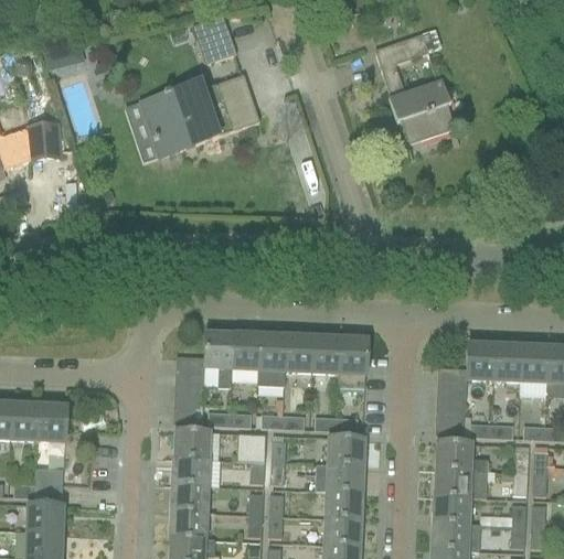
[(191,27),(205,65),(236,54),(223,15),(213,18),(191,27)]
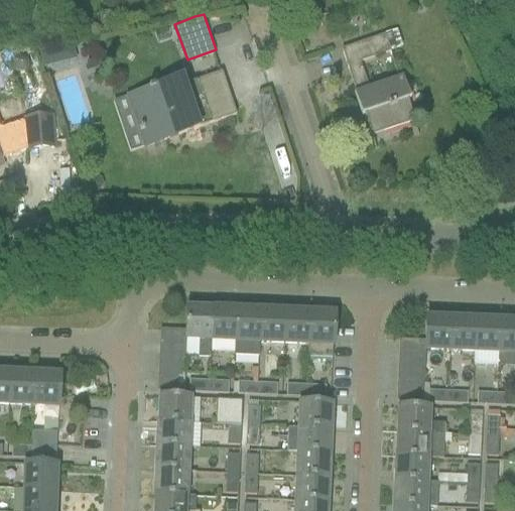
[(343,45),(371,131),(414,117),(408,99),(410,98),(403,75),(370,86),(361,58),(391,48),(390,47),(403,43),(397,27),(343,45)]
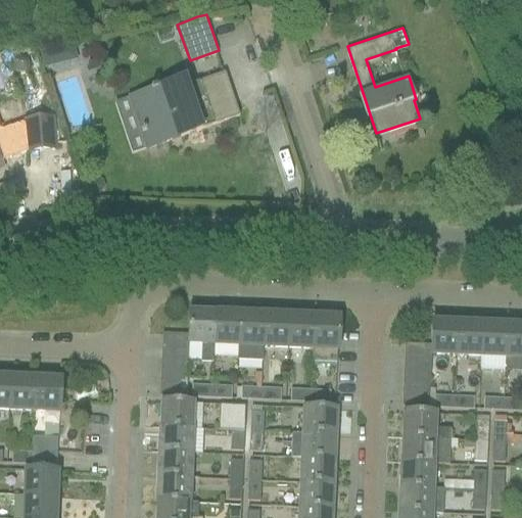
[(49,46),(41,48),(43,57),(44,63),(50,62),(54,55),(52,46),(49,46)]
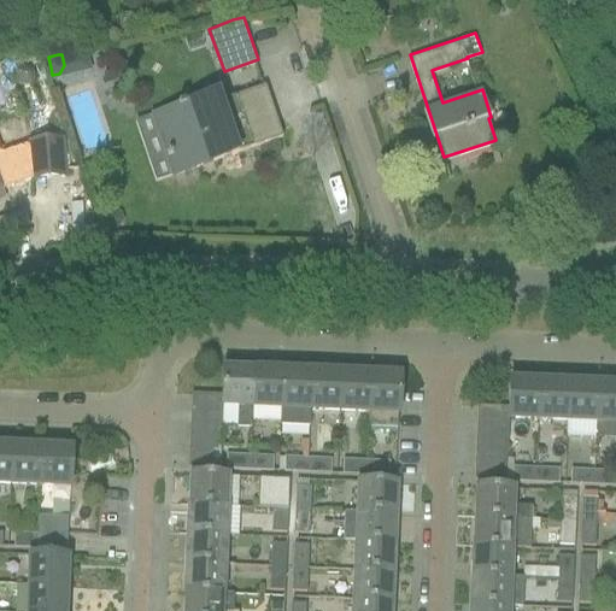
[(16,70),(16,74),(17,76),(18,80),(21,81),(24,82),(28,82),(31,81),(34,77),(35,75),(36,72),(35,69),(34,66),(31,63),(28,62),(24,62),(22,63),(19,64),(17,66),(16,70)]
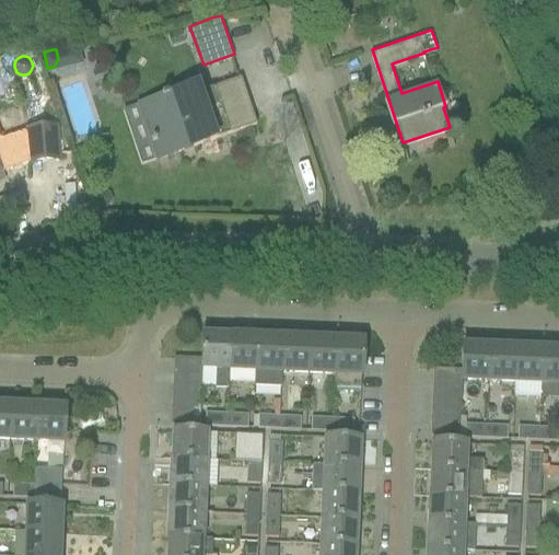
[(198,81),(124,106),(141,161),(217,136),(217,135),(257,120),(242,74),(221,81),(200,89),(198,81)]
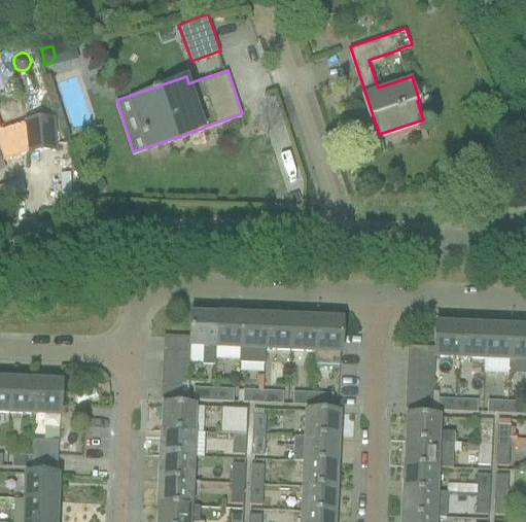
[(0,166),(4,165),(2,159),(29,149),(56,147),(53,115),(23,117),(25,136),(0,143),(0,166)]
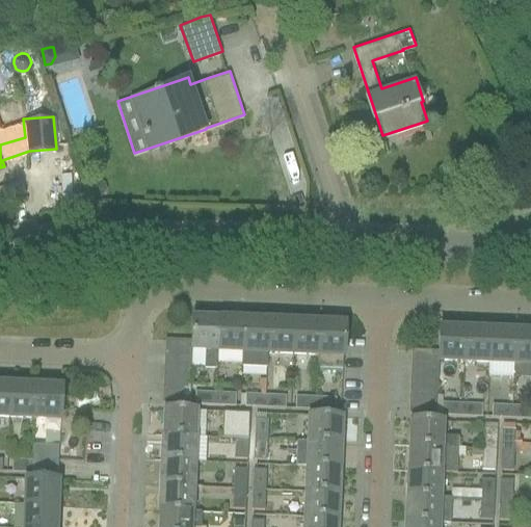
[(217,351),(218,347),(219,316),(194,315),(193,337),(193,346),(206,347),(205,366),(217,366),(217,359),(217,351)]
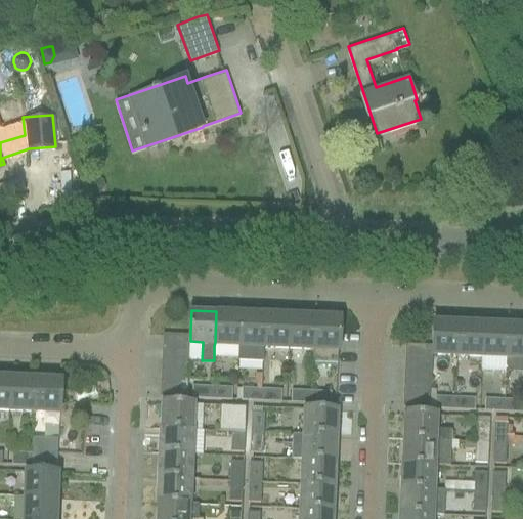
[(238,354),(240,354),(241,312),(216,311),(215,342),(214,353),(238,354)]
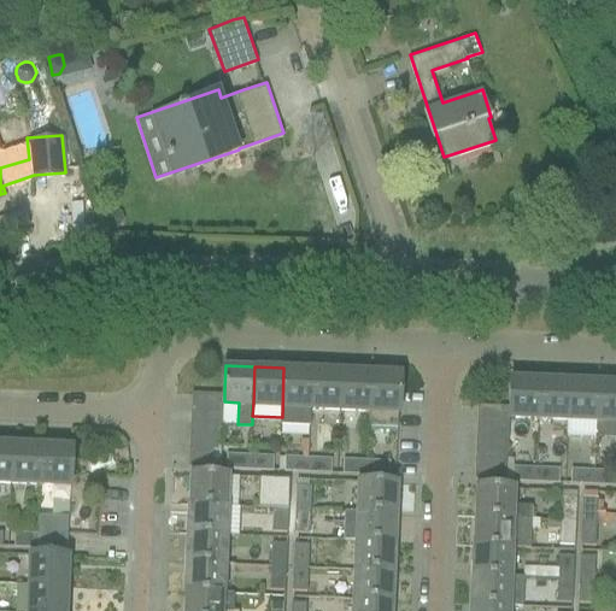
[(310,423),(311,405),(314,369),(283,368),(282,417),(281,417),(281,422),(310,423)]
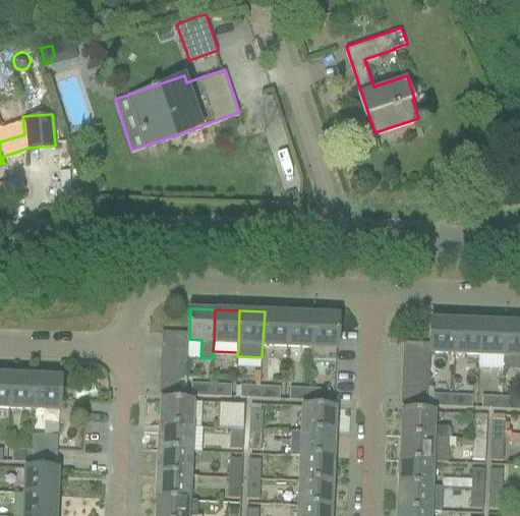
[(263,342),(287,343),(289,313),(265,311),(263,342)]
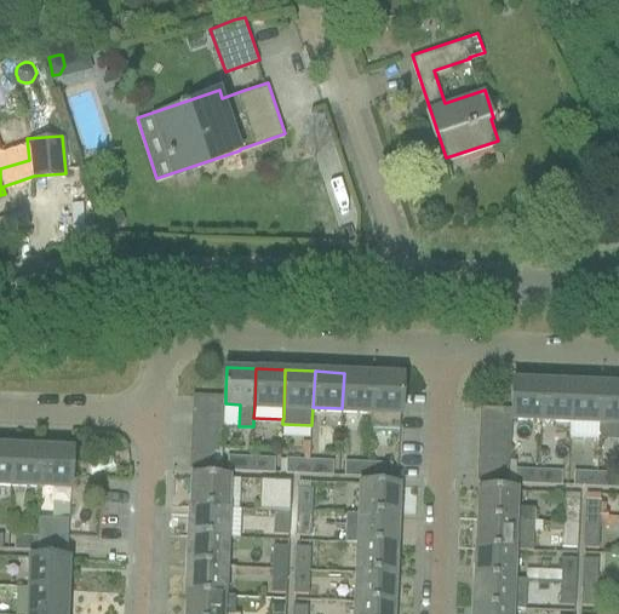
[(342,408),(371,409),(373,374),(344,373),(342,408)]
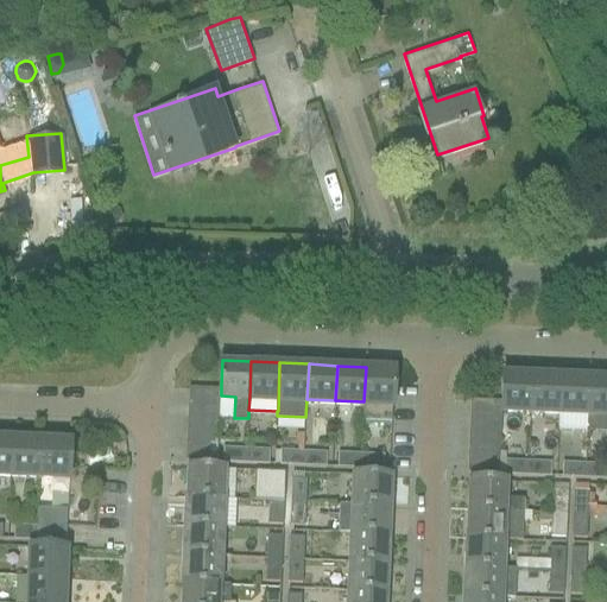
[(362,418),(392,419),(393,404),(394,368),(366,367),(364,401),(362,418)]
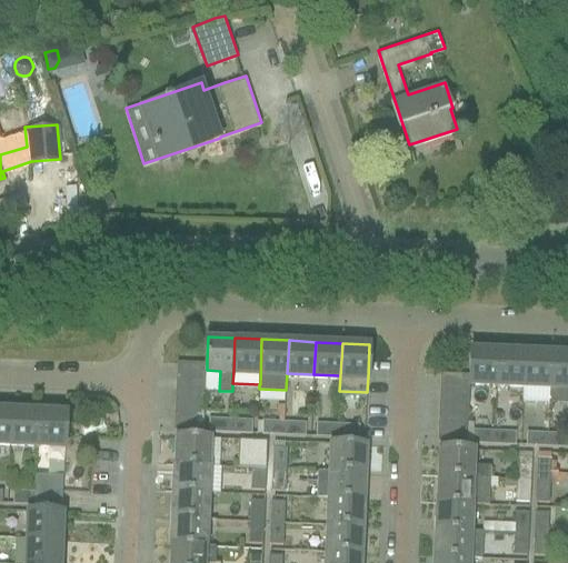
[(469,381),(497,383),(499,349),(471,348),(470,372),(469,381)]
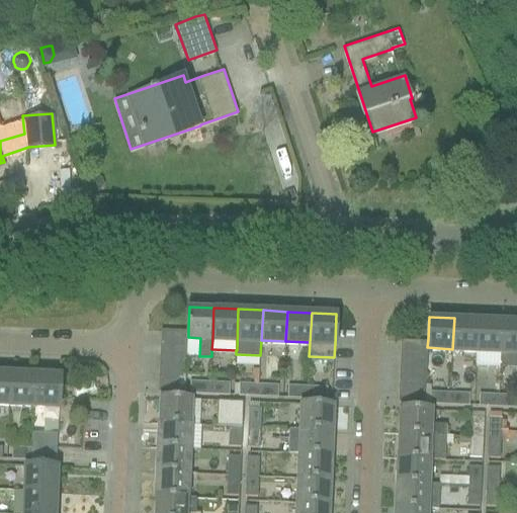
[(476,350),(477,350),(479,320),(454,318),(452,349),(476,350)]
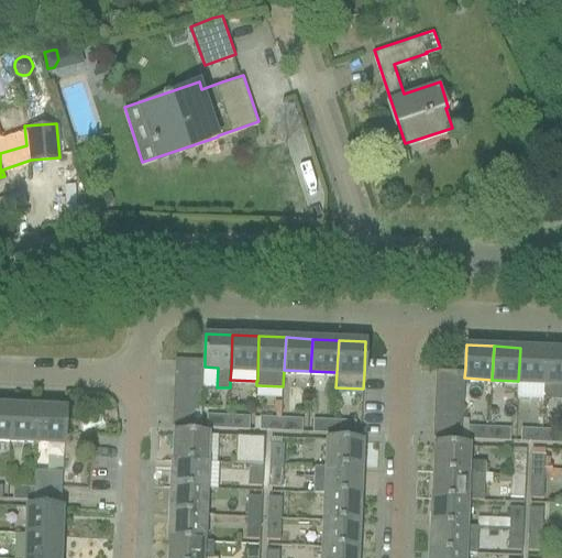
[(518,381),(546,382),(547,349),(520,348),(518,381)]
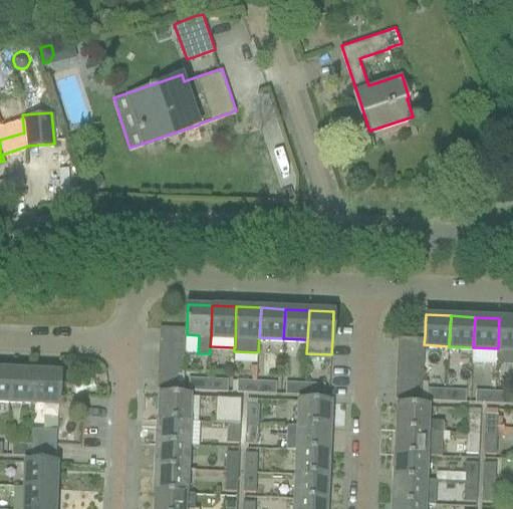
[(498,348),(512,348),(512,318),(499,318),(498,348)]
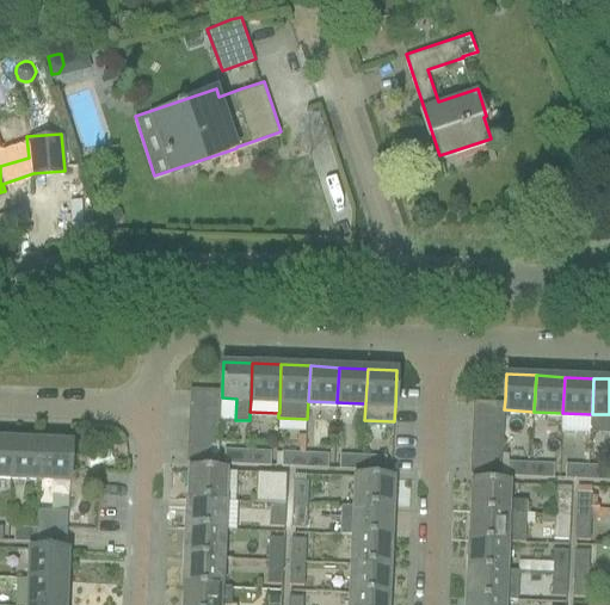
[(190,400),(221,402),(222,397),(222,387),(191,386),(190,400)]
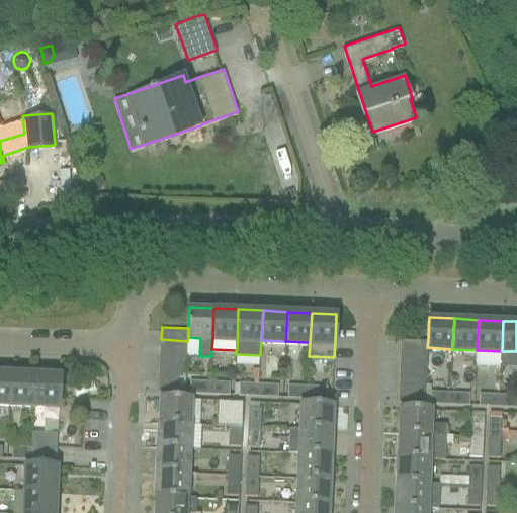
[(401,350),(427,351),(427,347),(428,339),(402,338),(401,350)]
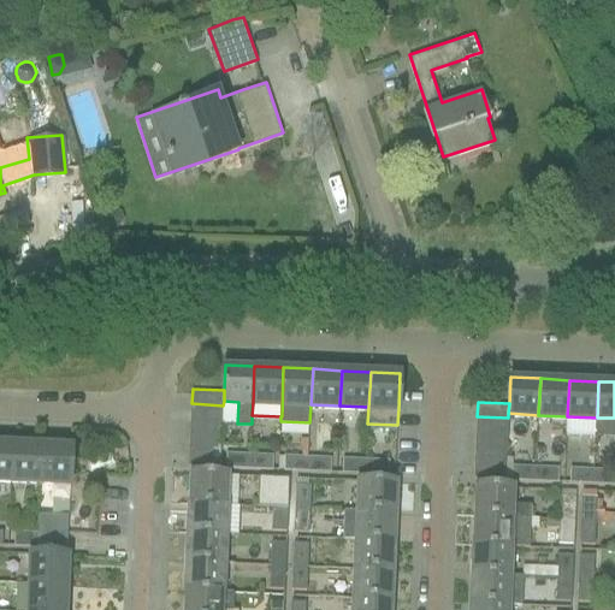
[(191,419),(223,420),(223,406),(191,403),(191,419)]
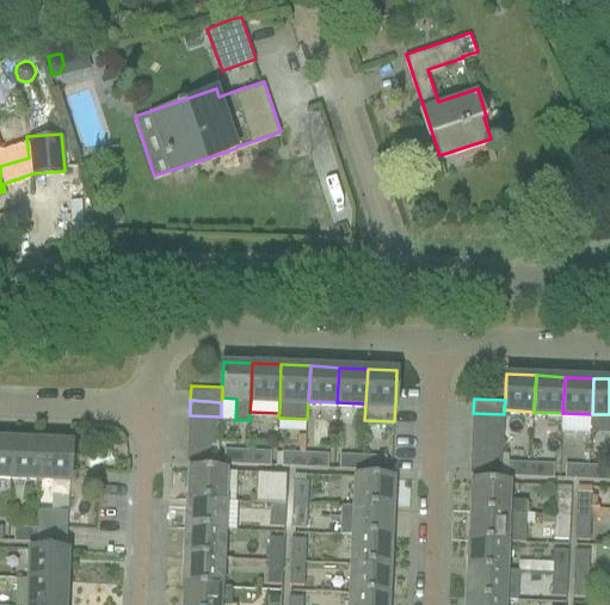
[(473,430),(504,431),(504,414),(473,413),(473,430)]
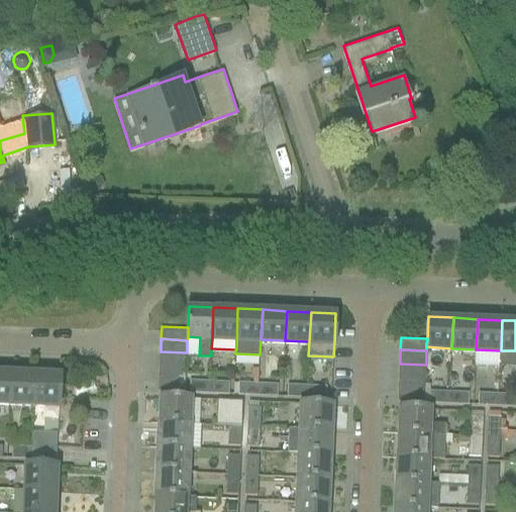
[(160,363),(186,364),(187,352),(161,351),(160,363)]
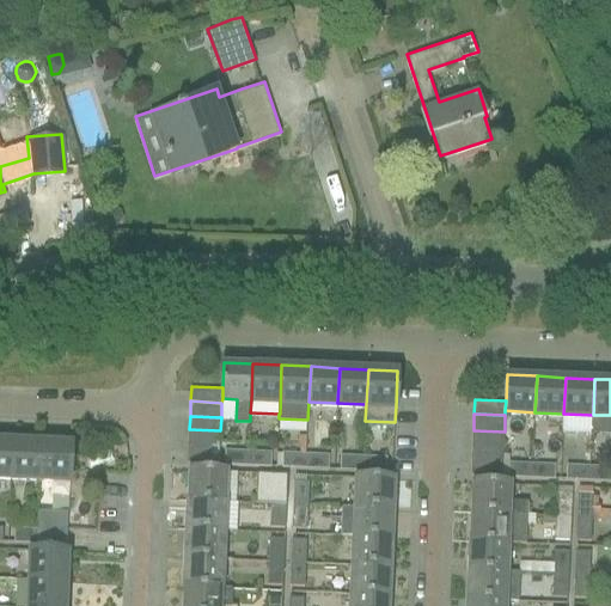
[(189,444),(220,445),(220,430),(189,429),(189,444)]
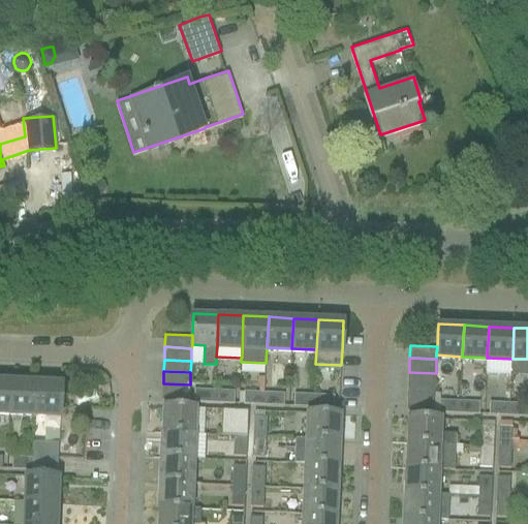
[(408,384),(435,386),(436,373),(409,372),(408,384)]
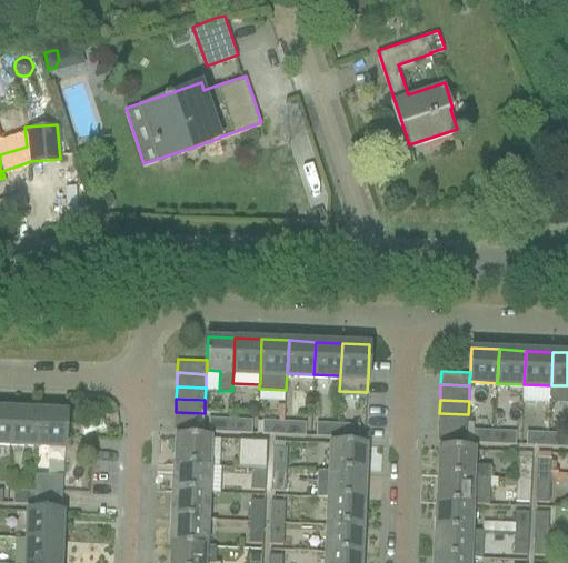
[(263,432),(285,433),(285,419),(284,419),(285,402),(278,402),(278,411),(279,411),(279,419),(263,418),(263,432)]
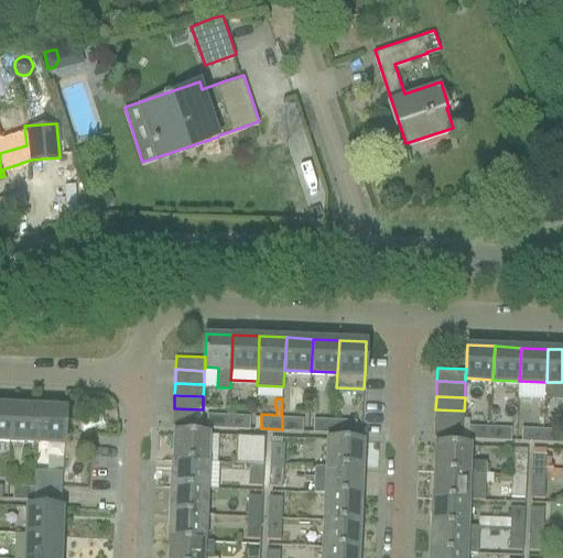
[(0,440),(11,441),(12,405),(0,404),(0,440)]
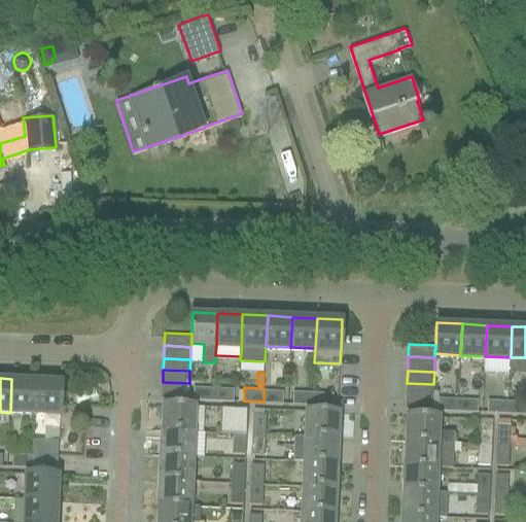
[(10,413),(34,414),(35,414),(36,380),(11,379),(10,413)]
